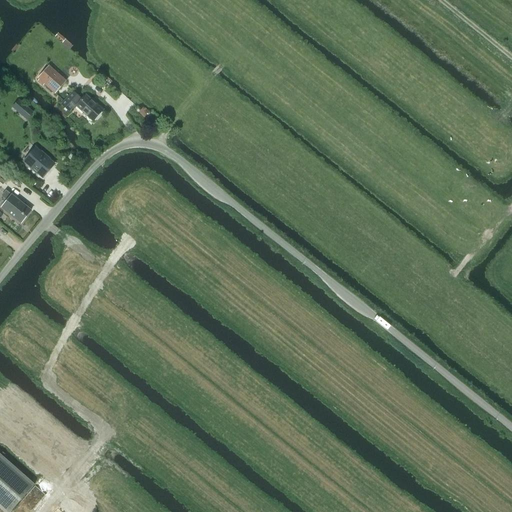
[(66,81),(48,65),(37,79),(38,80),(36,81),(42,86),(43,85),(54,94),(66,81)]
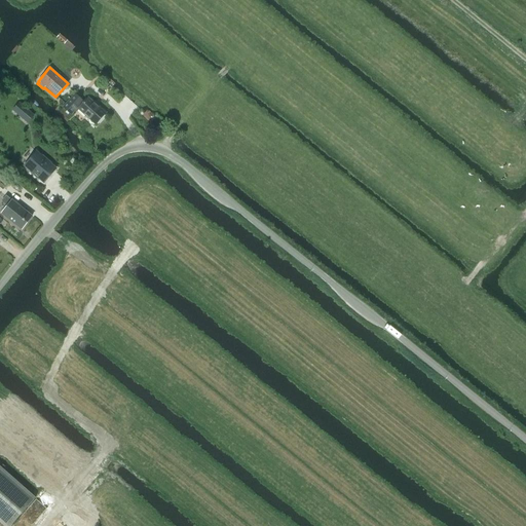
[(74,96),(63,108),(70,115),(76,108),(89,120),(89,122),(91,124),(94,123),(95,125),(105,114),(87,99),(83,104),(74,96)]
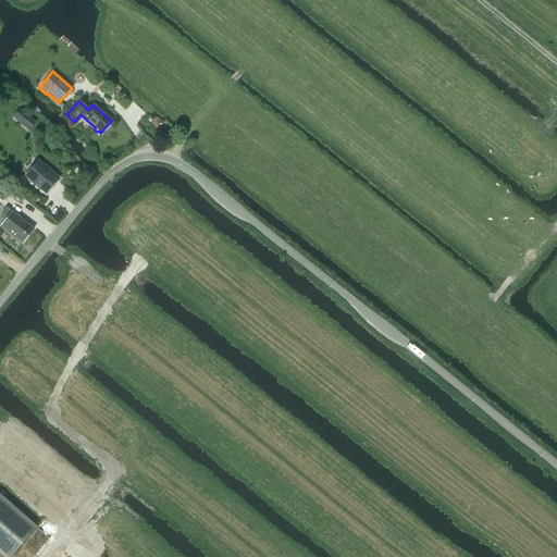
[(19,122),(29,131),(36,122),(26,113),(19,122)]
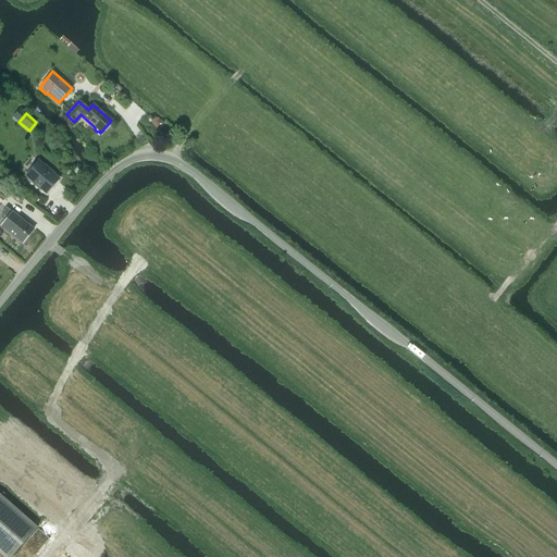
[(38,161),(25,176),(46,194),(59,178),(38,161)]
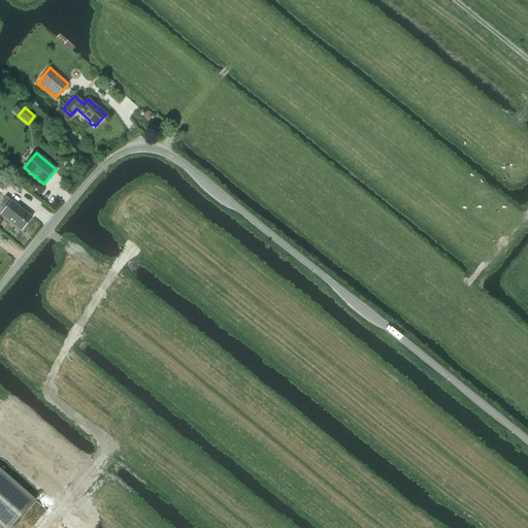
[(6,206),(0,215),(22,231),(32,218),(11,201),(5,196),(1,202),(6,206)]
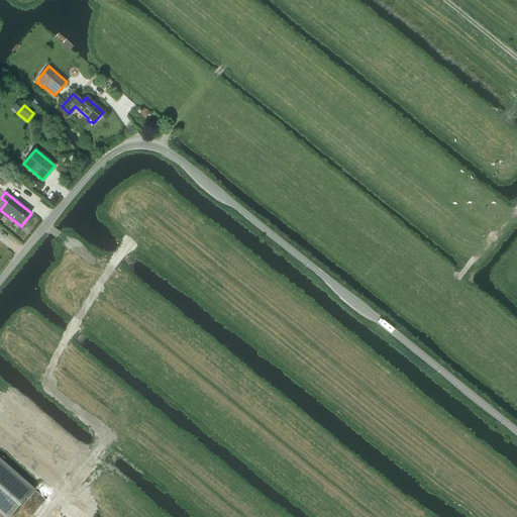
[(0,458),(0,513),(4,516),(10,516),(34,490),(0,458)]
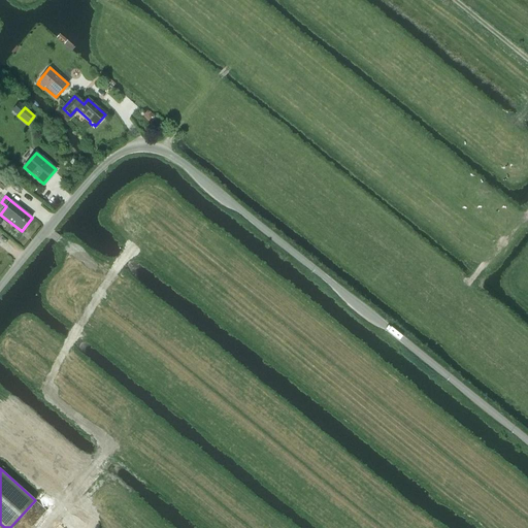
All buildings are outlined.
